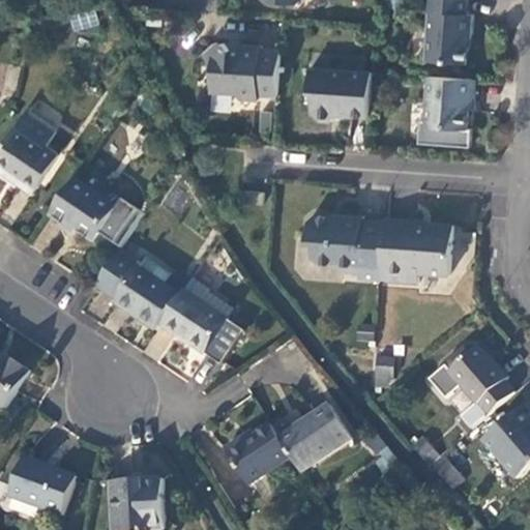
[(424,0),(423,12),(430,12),(427,61),(468,63),(470,34),(473,34),(474,15),(468,15),(468,0),(424,0)]
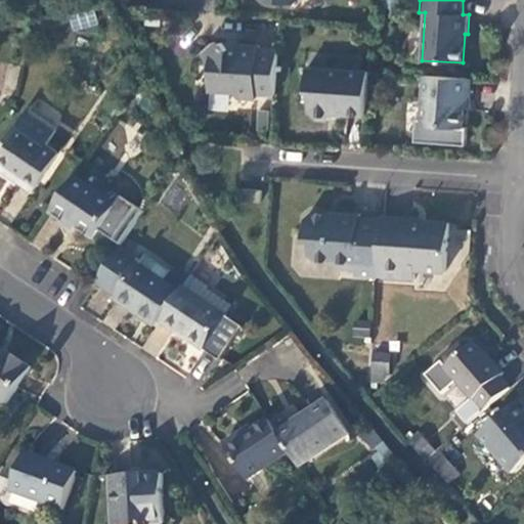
[(73,31),(97,25),(93,9),(69,16),(73,31)]
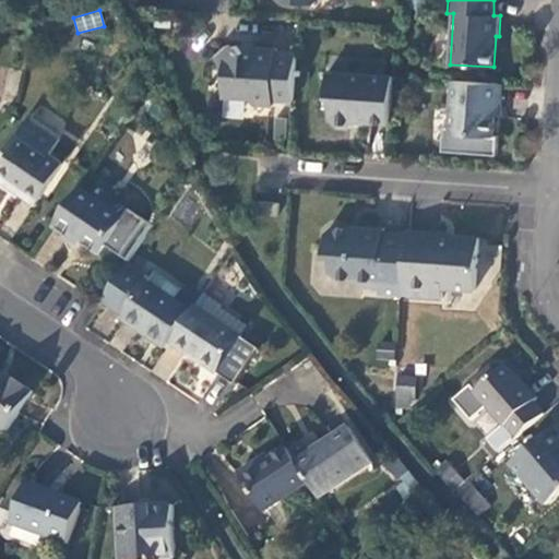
[(275,99),(293,100),(297,51),(277,51),(276,49),(254,47),(254,52),(245,52),(240,46),(227,46),(214,57),(225,69),(224,96),(248,99),(254,105),(274,105),(275,99)]
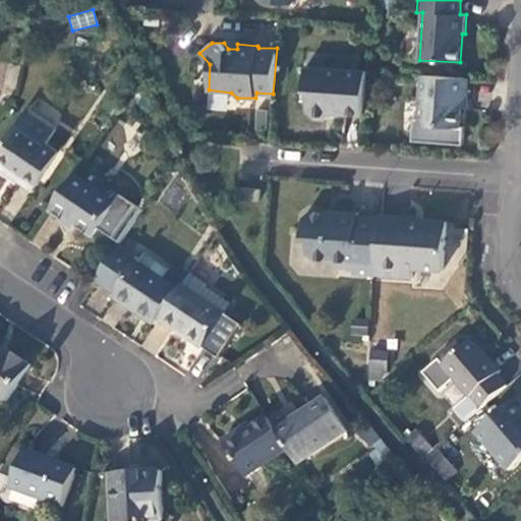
[(334,113),(363,114),(366,70),(306,67),(304,88),(309,95),(308,111),(314,118),(327,120),(334,113)]
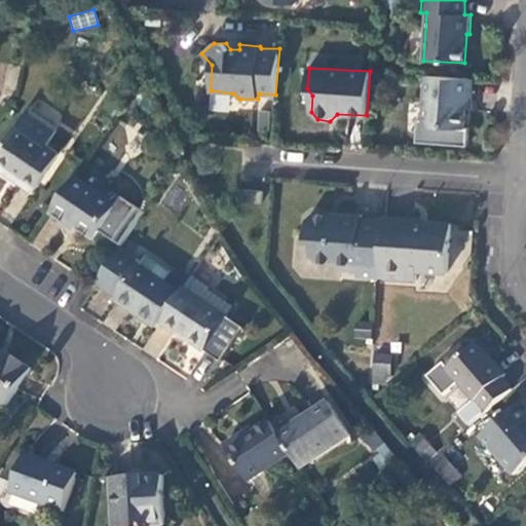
[(472,96),(473,79),(426,75),(423,120),(427,126),(463,129),(466,96),(472,96)]
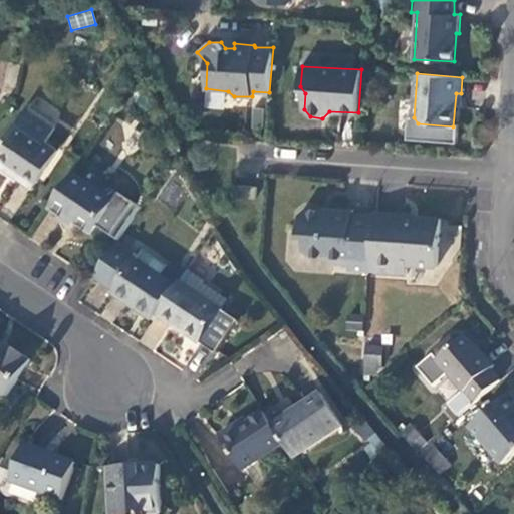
[(0,145),(0,165),(10,172),(16,164),(39,179),(57,150),(44,142),(52,130),(23,109),(0,145)]
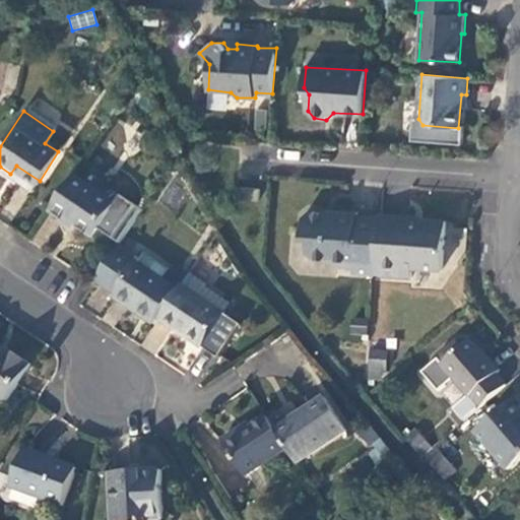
[(47,143),(57,150),(69,133),(59,125),(47,143)]
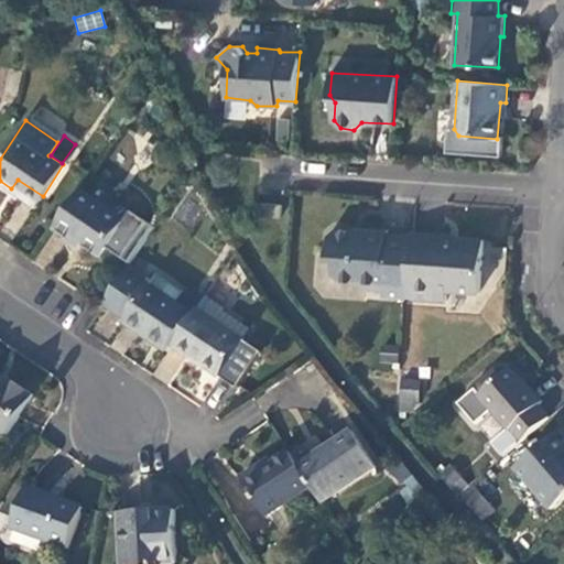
[(18,180),(11,188),(38,205),(43,196),(18,180)]
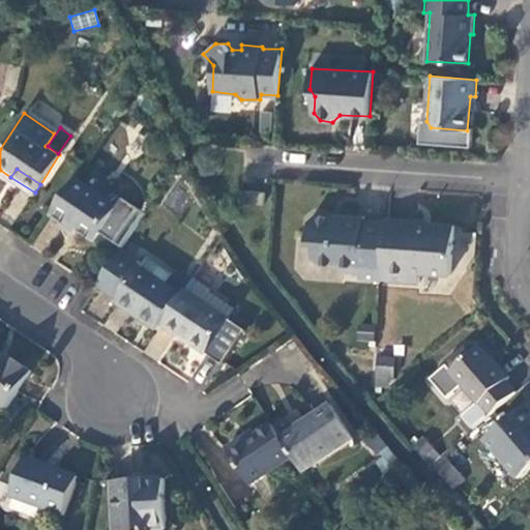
[(75,179),(51,215),(63,226),(65,223),(95,243),(119,208),(75,179)]
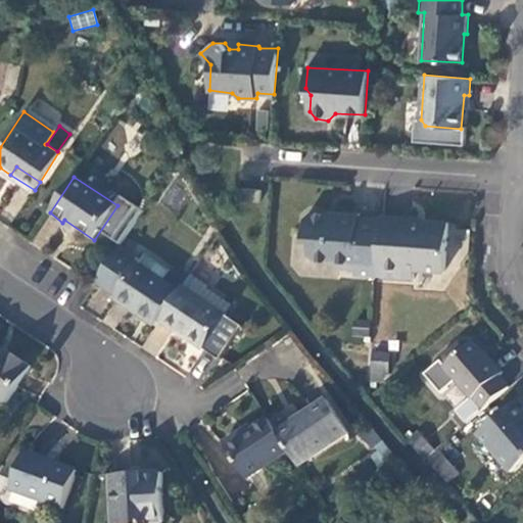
[(242,187),(241,198),(260,199),(260,188),(242,187)]
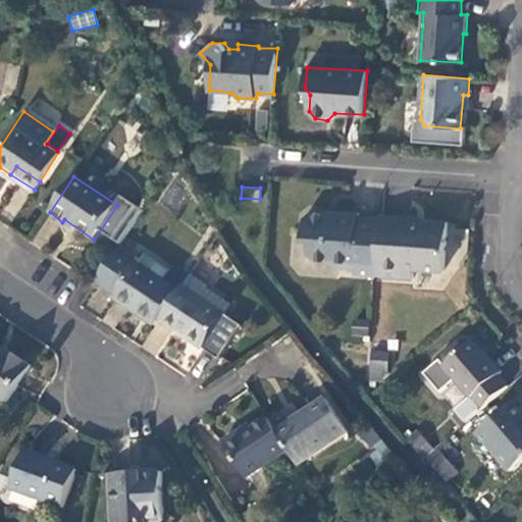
[(353,274),(375,276),(379,219),(358,216),(358,213),(337,212),(337,215),(308,212),(305,215),(304,235),(309,241),(307,254),(312,259),(330,260),(335,265),(352,266),(353,274)]
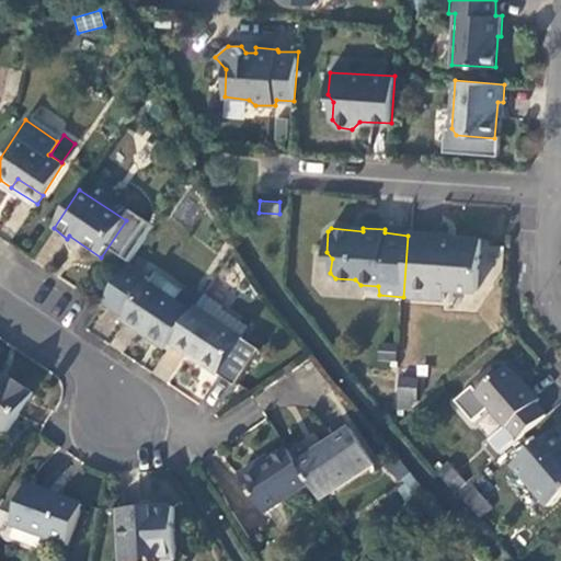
[(408,236),(403,297),(442,300),(443,289),(477,290),(481,239),(454,237),(455,240),(443,239),(443,232),(408,230),(408,236)]
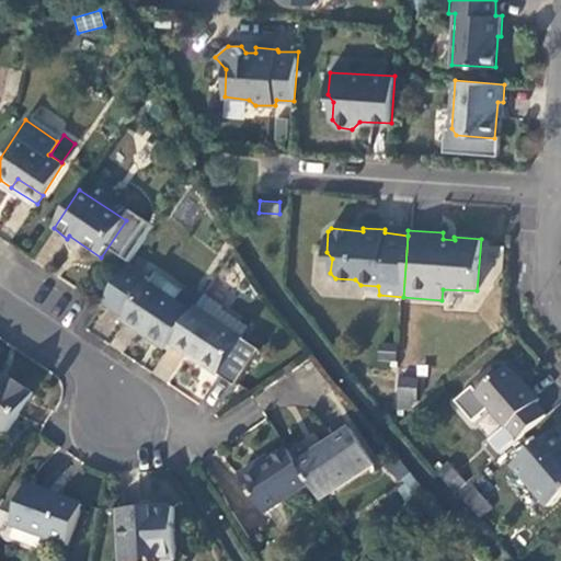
[(121,320),(167,350),(171,344),(194,312),(175,300),(151,283),(129,268),(105,304),(123,316),(121,320)]
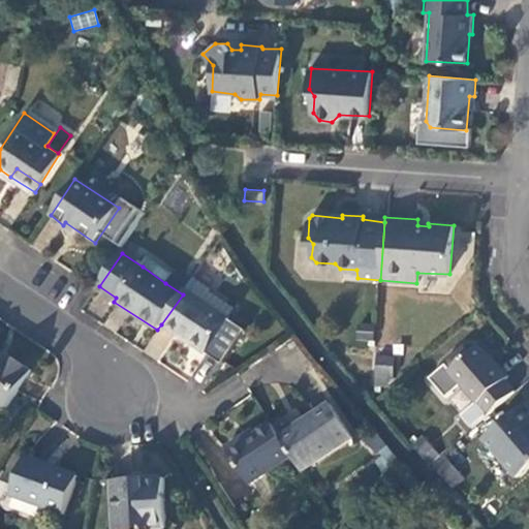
[(149,257),(143,267),(165,283),(173,273),(149,257)]
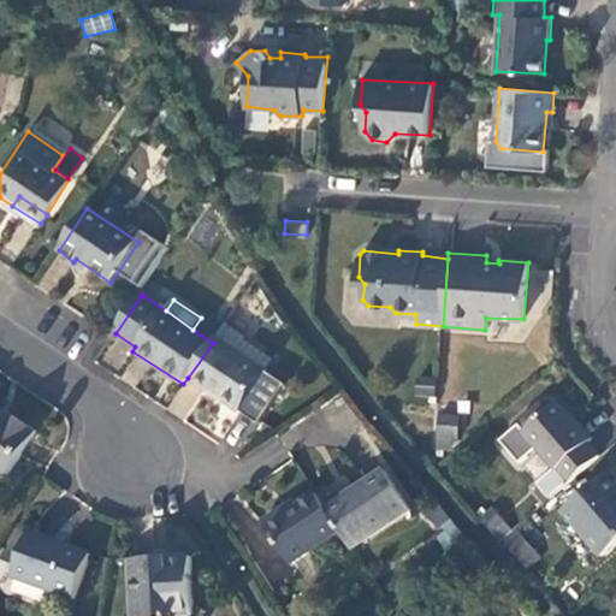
[(213,343),(188,378),(242,410),(267,372),(266,372),(276,360),(244,338),(246,336),(227,324),(213,343)]
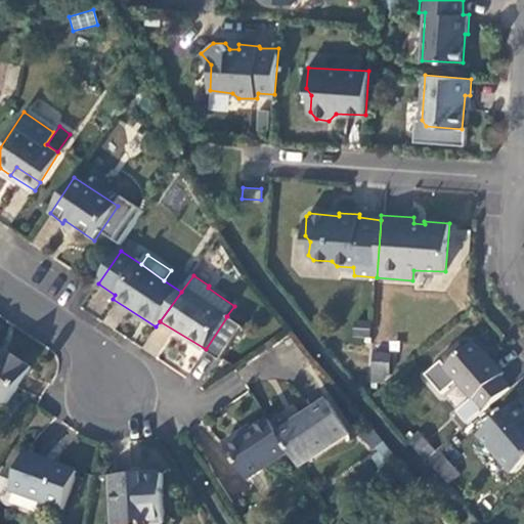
[(440,356),(425,370),(441,390),(455,378),(471,395),(455,407),(467,420),(509,385),(498,373),(503,369),(489,355),(488,356),(473,338),(444,361),(440,356)]
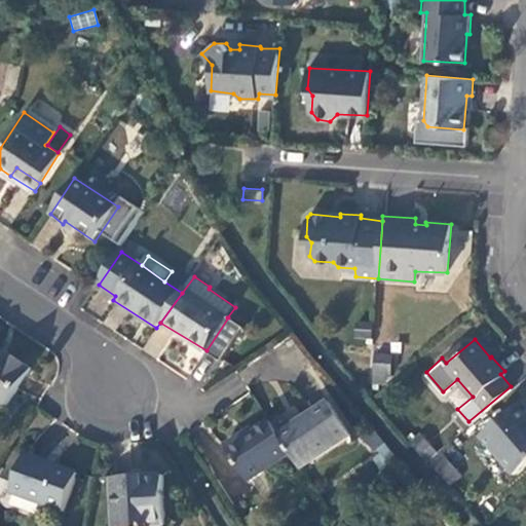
[(7,360),(0,354),(0,399),(8,405),(33,371),(10,355),(7,360)]
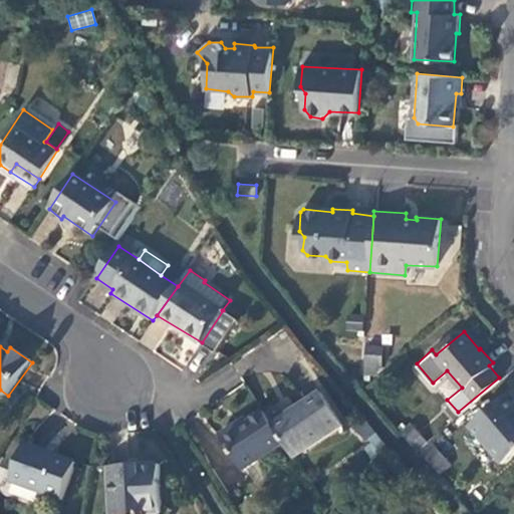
[(363,348),(363,375),(380,375),(380,348),(363,348)]
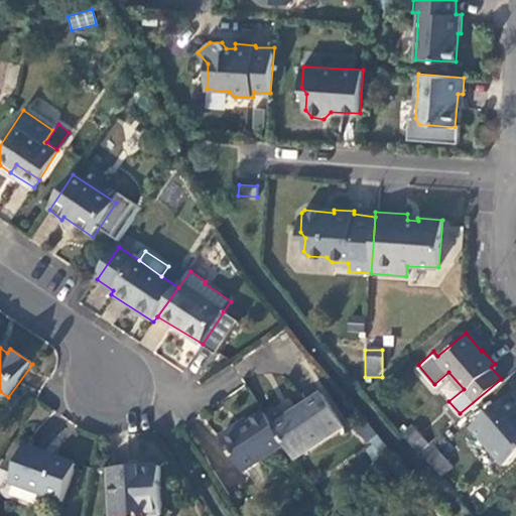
[(515,396),(511,390),(470,424),(502,463),(515,450),(515,396)]
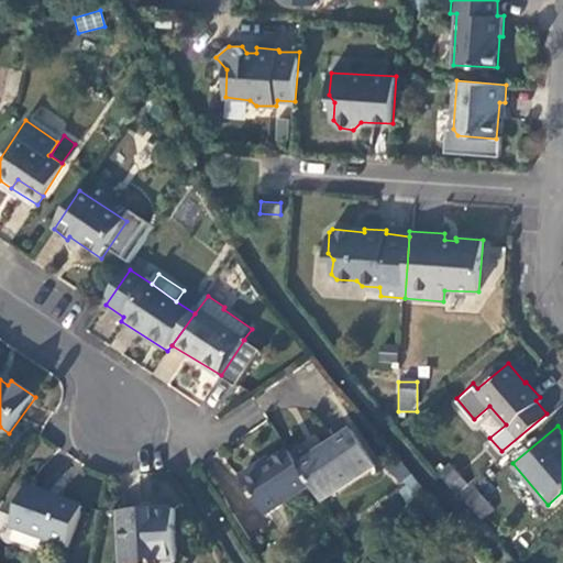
[(311,484),(322,501),(375,464),(352,430),(299,466),(311,484)]
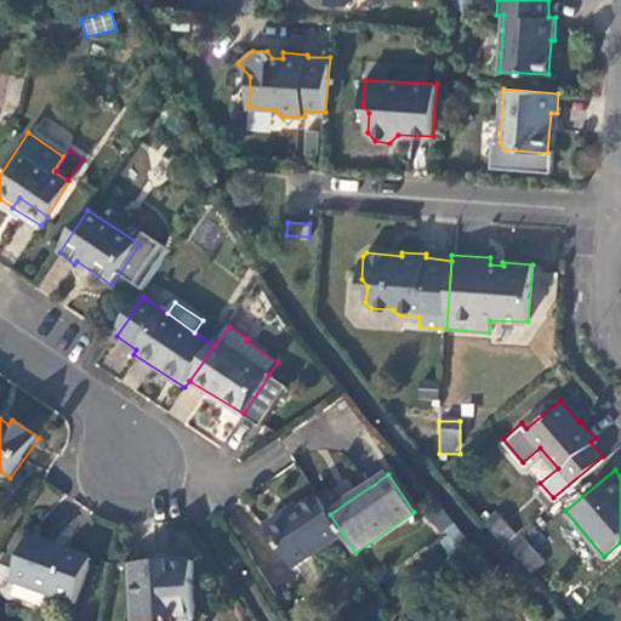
[(330,514),(315,491),(263,528),(291,569),(343,534),(330,514)]
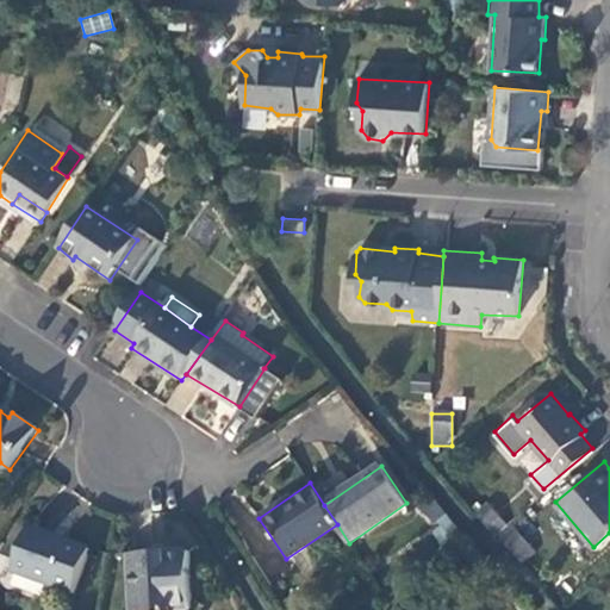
[(439,497),(422,504),(437,541),(454,534),(439,497)]
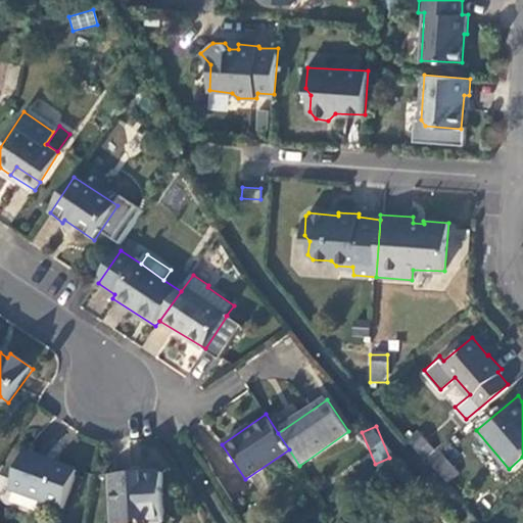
[(421,431),(409,441),(445,483),(458,473),(421,431)]
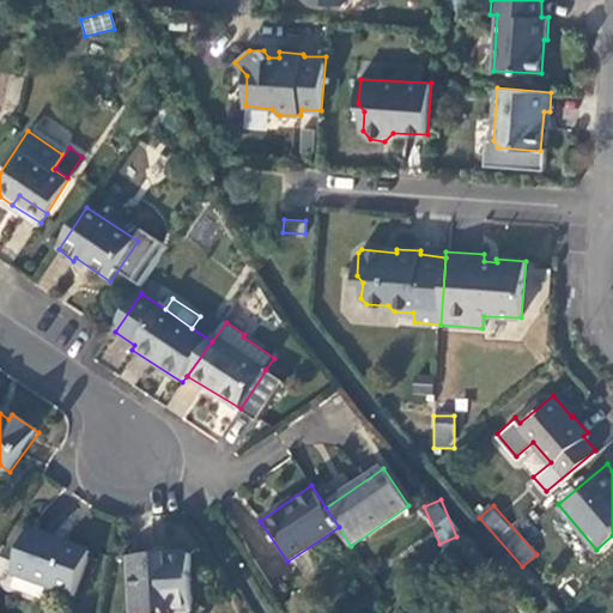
[(91,553),(29,528),(13,574),(76,596),(91,553)]
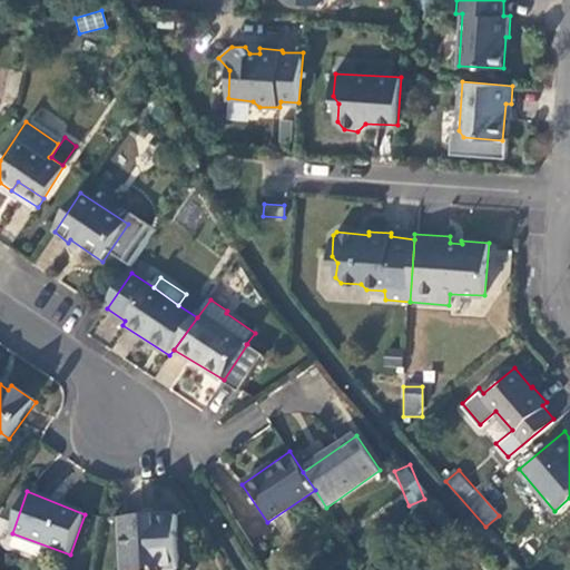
[(180,568),(177,517),(120,518),(120,569),(161,569),(163,569),(180,568)]
